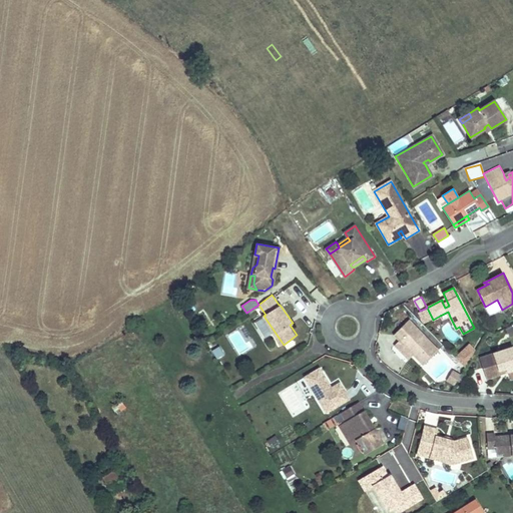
[(424,324),(433,320),(427,308),(418,313),(424,324)]
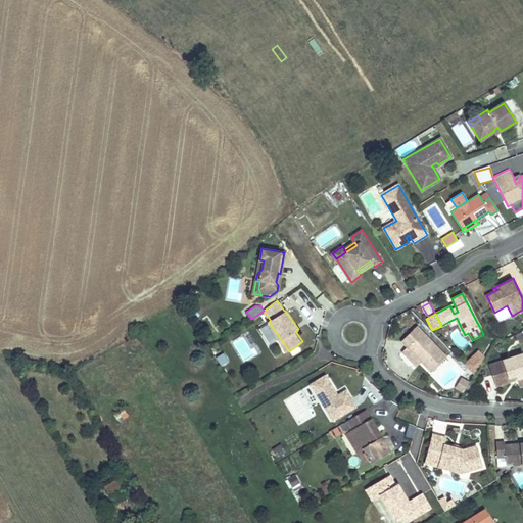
[(459,323),(457,318),(448,322),(450,327),(459,323)]
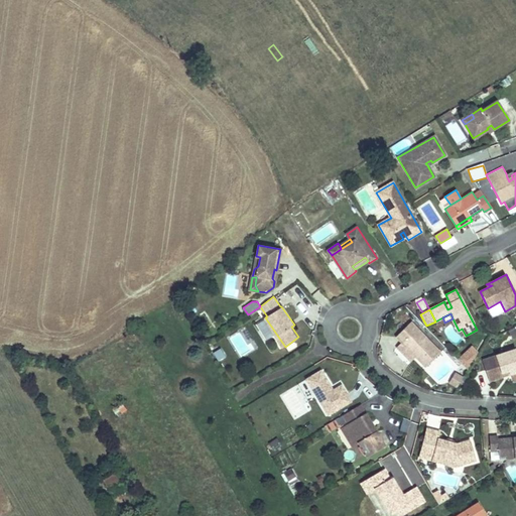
[(410,321),(396,337),(401,342),(411,352),(413,350),(416,353),(414,356),(415,357),(425,367),(440,353),(410,321)]
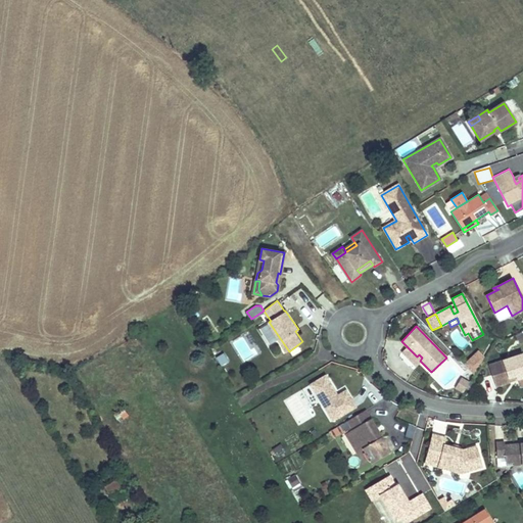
[(407,346),(402,351),(417,366),(421,362),(420,361),(422,358),(419,354),(417,357),(407,346)]
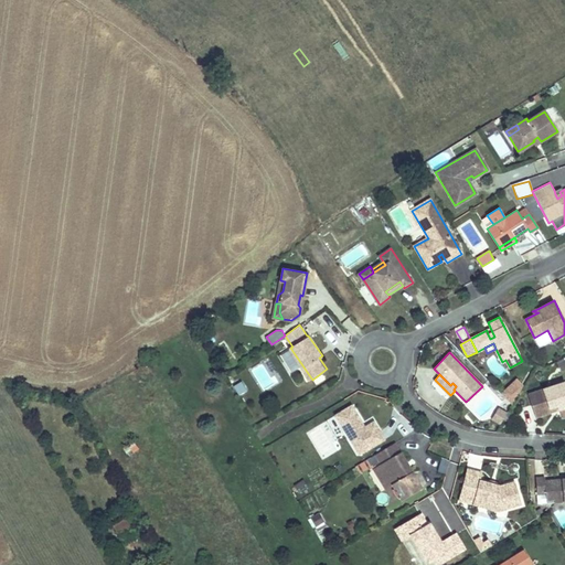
[(501,394),(512,405),(523,385),(516,379),(501,394)]
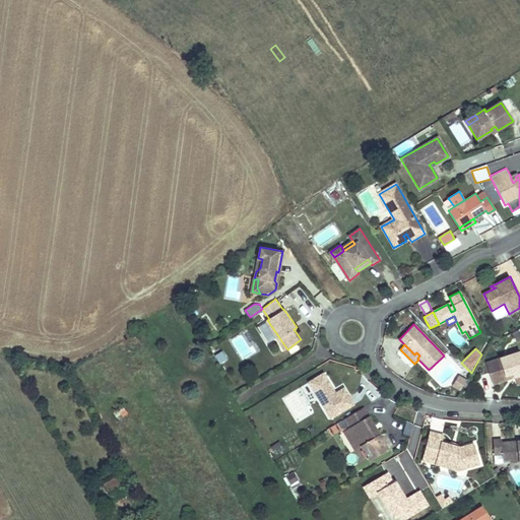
[(218,366),(226,362),(222,351),(214,355),(218,366)]
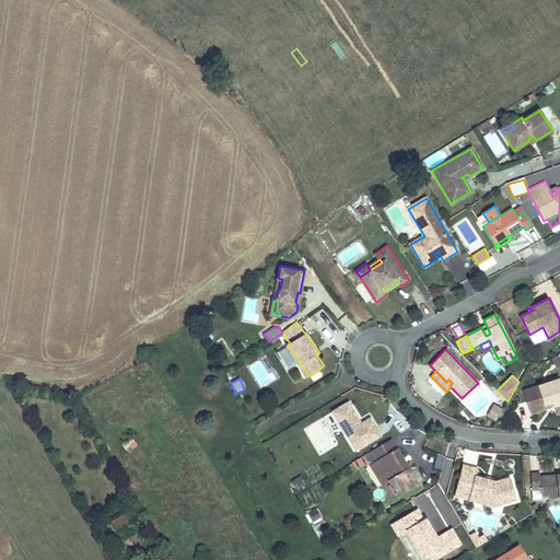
[(559,378),(523,391),(531,413),(546,408),(545,405),(551,403),(552,406),(559,404),(559,378)]
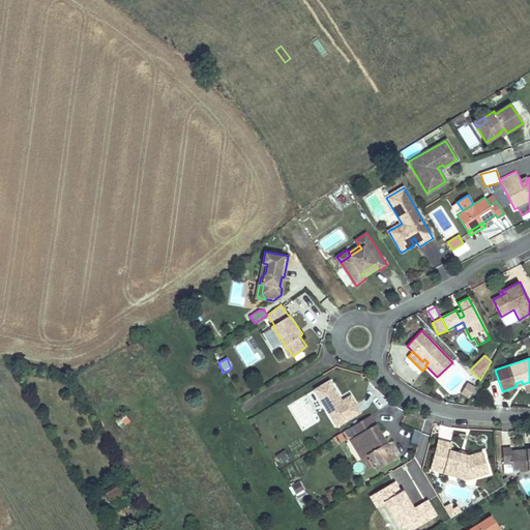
[(339,396),(329,380),(314,389),(336,427),(360,412),(350,395),(342,401),(340,402),(336,398),(339,396)]
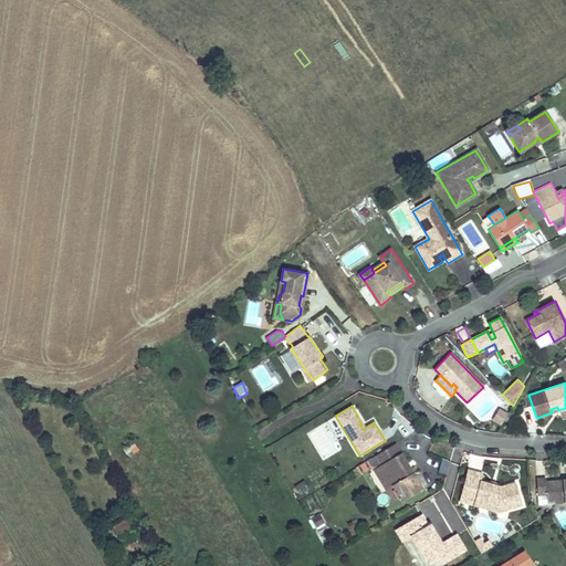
[(493,421),(501,426),(507,413),(500,409),(493,421)]
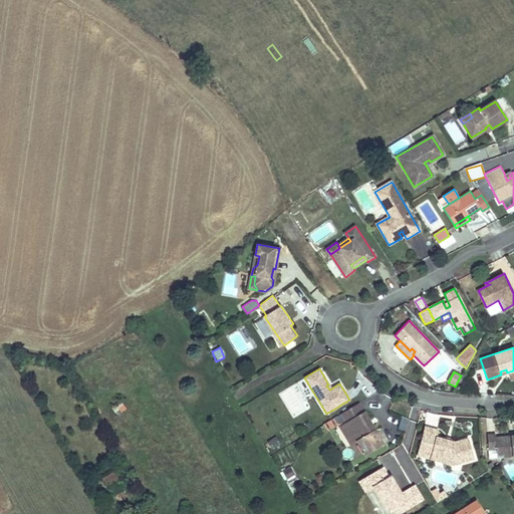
[(121,403),(111,408),(115,417),(126,411),(121,403)]
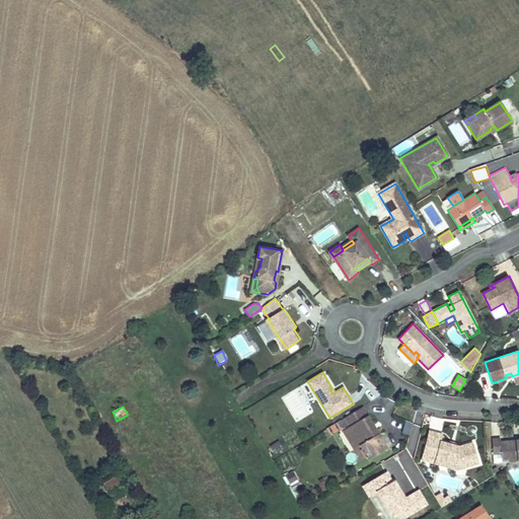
[(362,406),(345,417),(350,426),(349,427),(360,445),(368,459),(386,448),(375,429),(373,431),(371,427),(373,426),(362,406)]
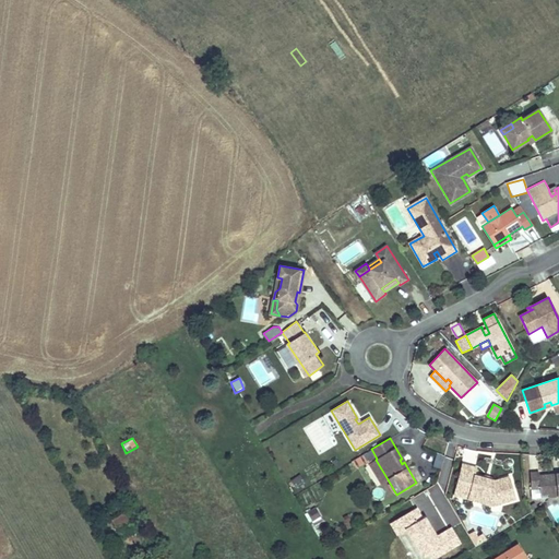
[(433,467),(442,468),(443,454),(435,453),(433,467)]
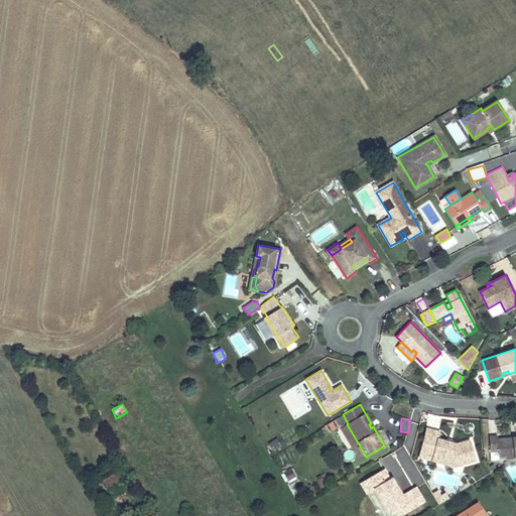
[(347,424),(341,428),(352,446),(358,442),(347,424)]
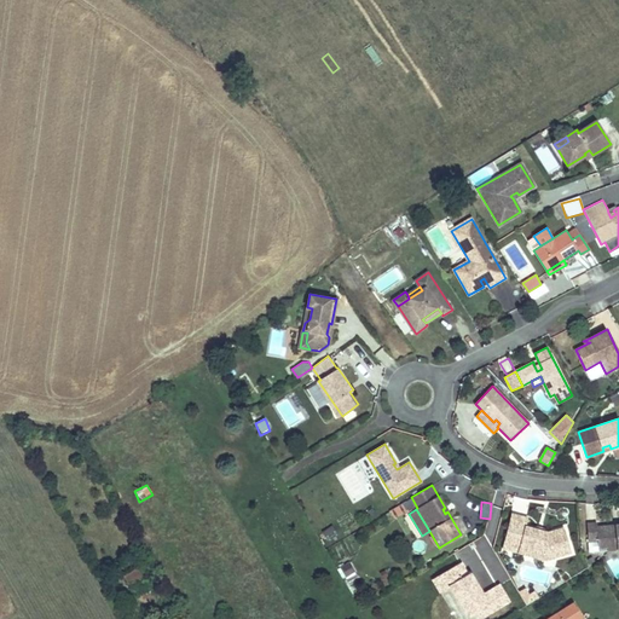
[(527,519),(512,515),(504,539),(520,543),(518,551),(547,560),(571,553),(563,528),(548,533),(525,527),(527,519)]
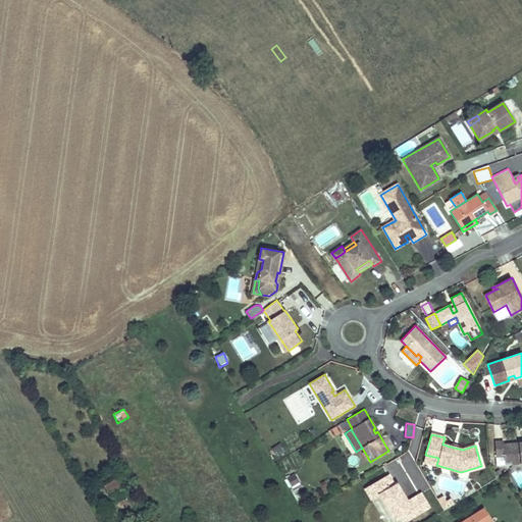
[(503,441),(494,441),(496,457),(504,457),(504,462),(512,462),(512,465),(520,464),(521,465),(521,442),(521,444),(521,446),(517,446),(517,444),(504,445),(503,441)]
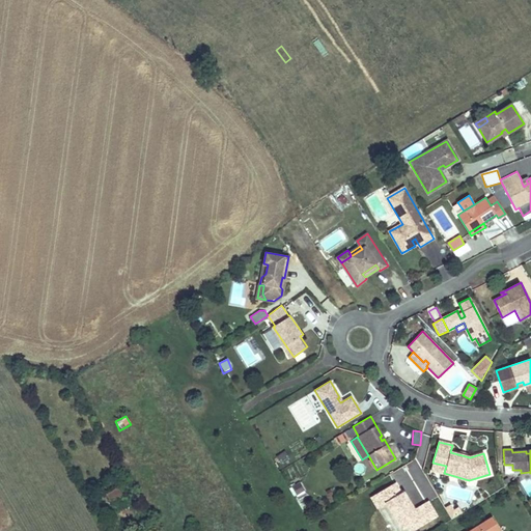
[(284,451),(275,457),(281,466),(290,459),(284,451)]
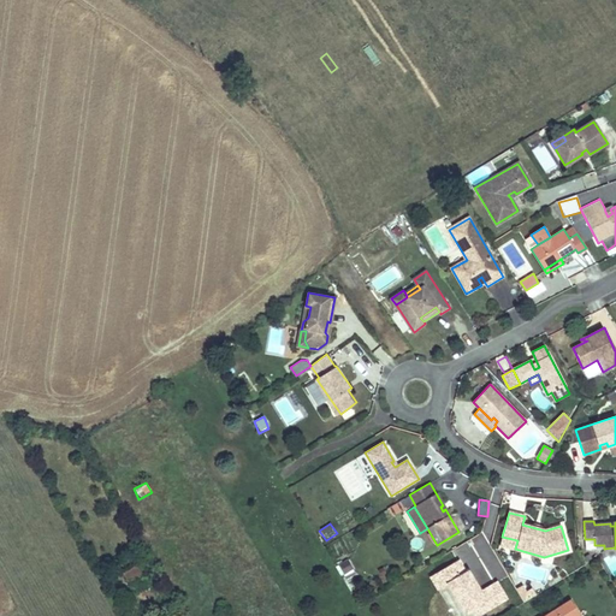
[(517,540),(502,537),(499,545),(515,549),(517,540)]
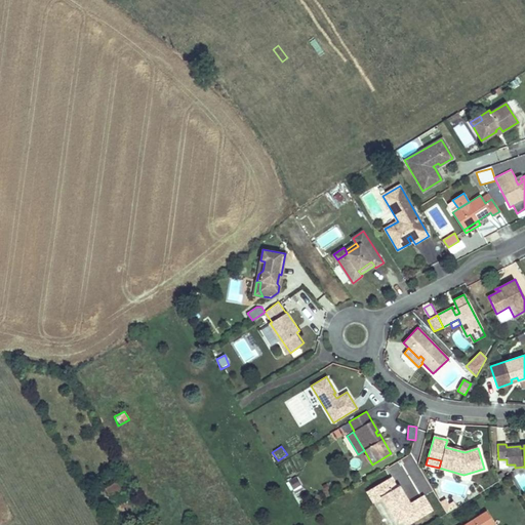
[(390,478),(366,491),(373,503),(381,498),(397,523),(401,520),(404,524),(405,524),(432,509),(423,495),(409,505),(398,487),(396,488),(390,478)]
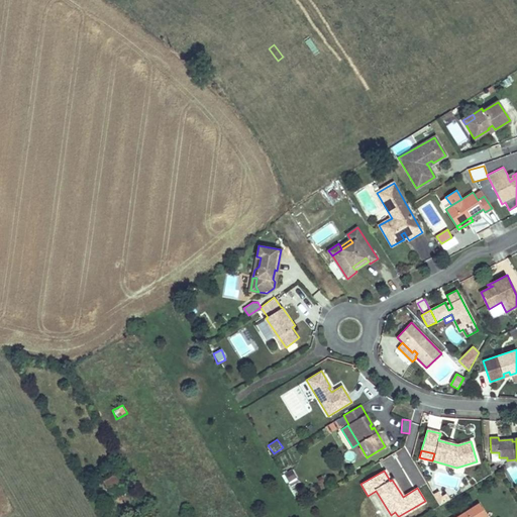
[(288,472),(281,476),(286,483),(292,480),(288,472)]
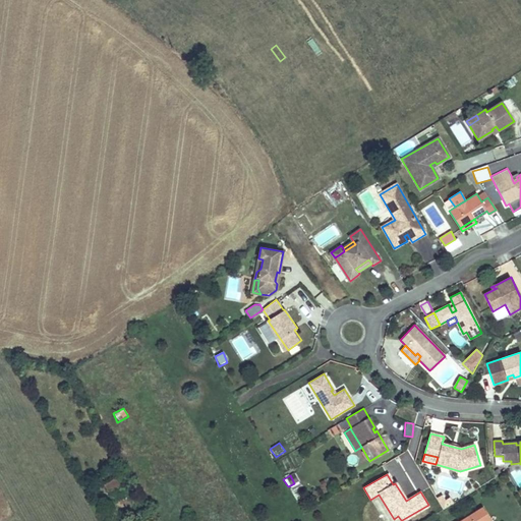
[(442,495),(436,498),(443,509),(453,503),(449,497),(445,500),(442,495)]
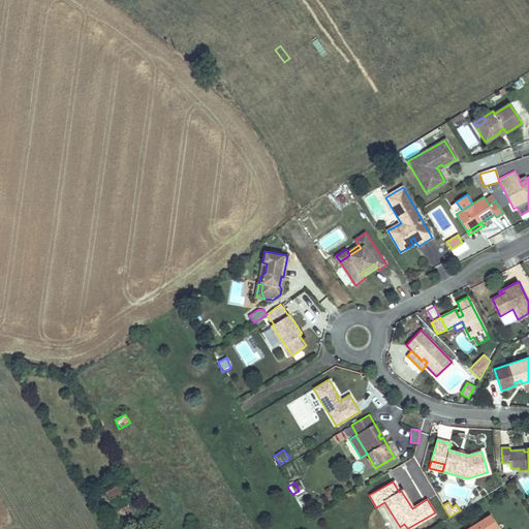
[(470,528),(498,528),(491,517),(470,528)]
